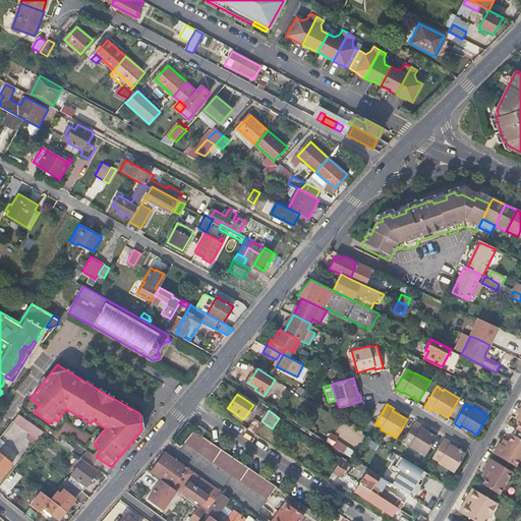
[(13,421),(37,439),(43,431),(18,414),(13,421)]
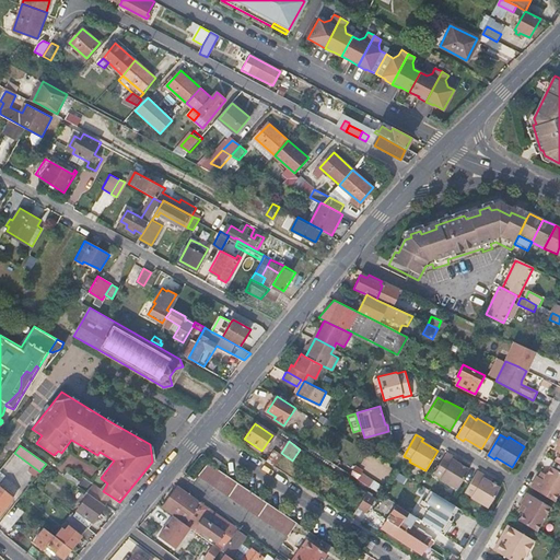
[(456,489),(469,469),(453,458),(453,456),(446,453),(433,474),(441,478),(440,479),(456,489)]
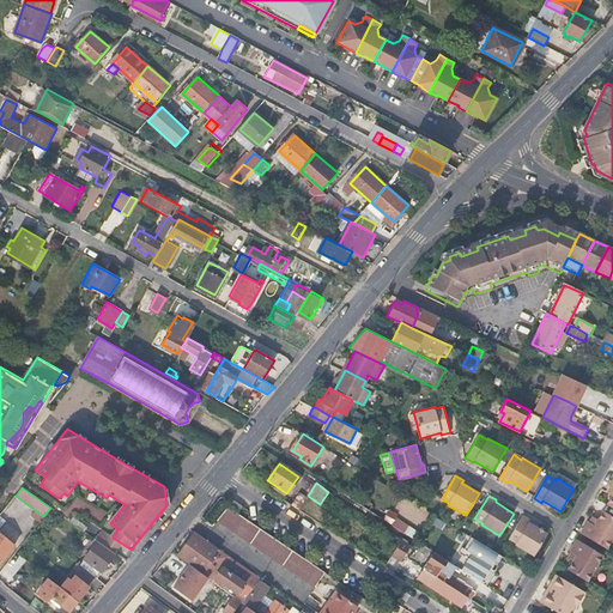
[(231,498),(228,504),(240,513),(243,507),(231,498)]
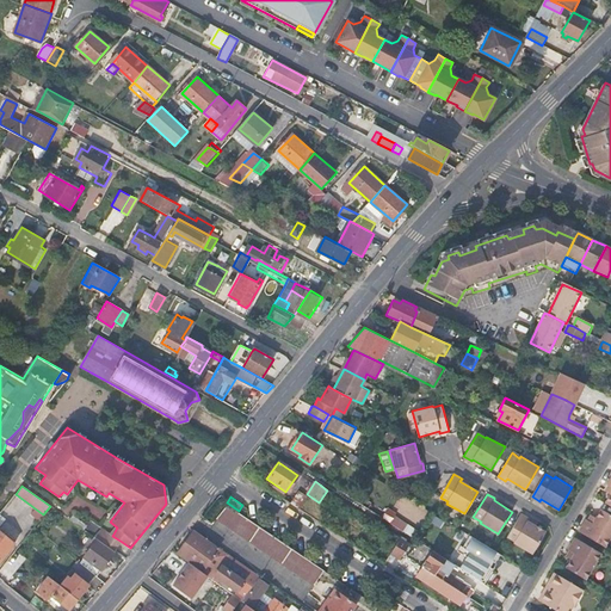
[(313,584),(321,569),(289,547),(241,514),(227,505),(216,518),(273,557),(313,584)]
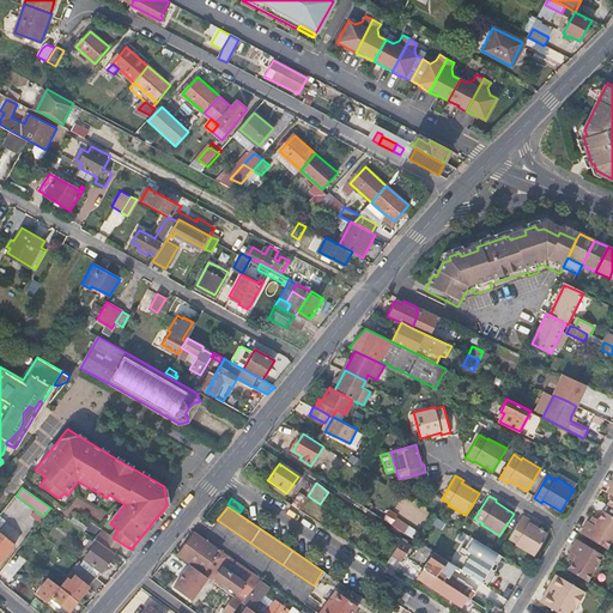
[(389,510),(383,520),(402,533),(408,523),(389,510)]
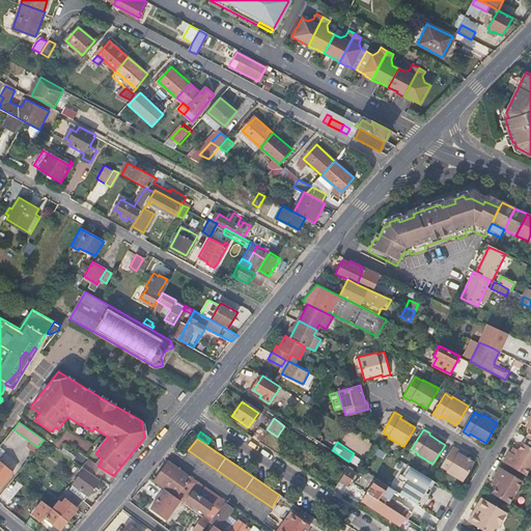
[(509,452),(503,464),(526,476),(530,467),(530,447),(523,443),(518,450),(515,455),(511,453),(509,452)]
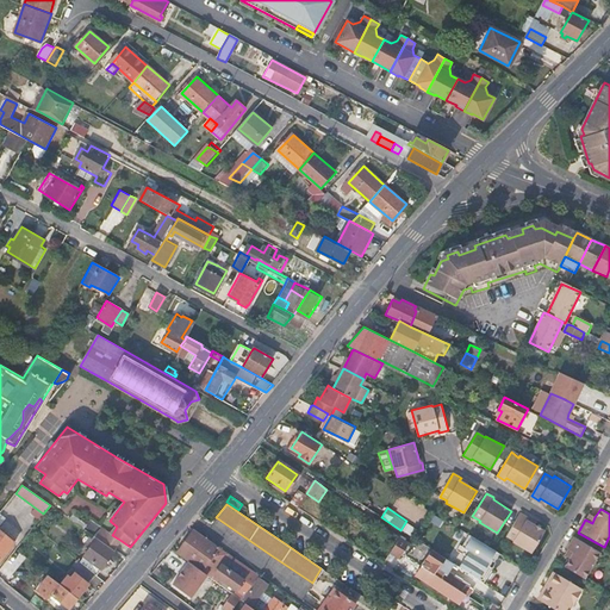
[(528,518),(521,514),(506,536),(515,541),(514,543),(531,553),(545,530),(528,521),(528,518)]
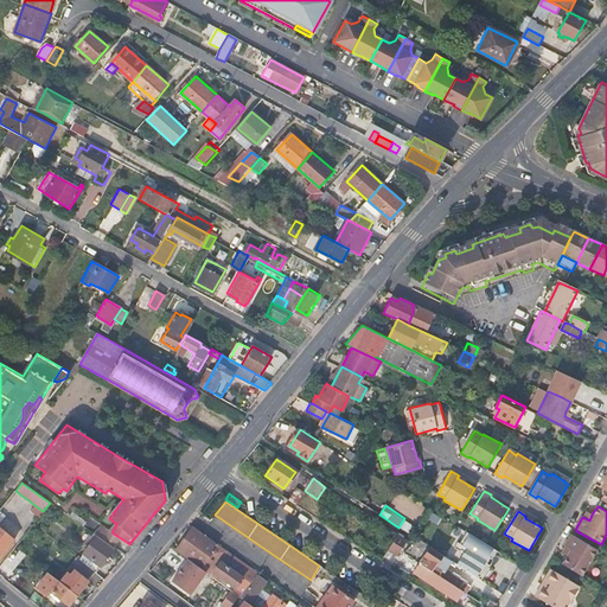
[(97,536),(114,548),(121,538),(112,532),(89,518),(83,526),(94,534),(97,536)]
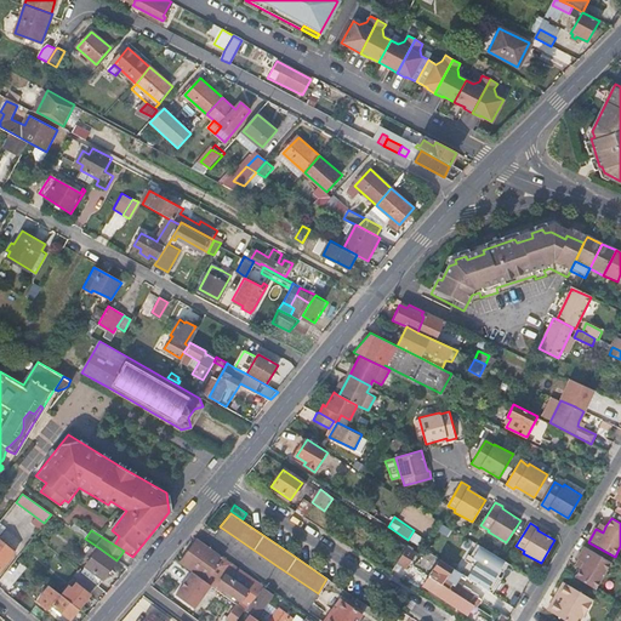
[(420,547),(425,539),(414,533),(409,541),(420,547)]
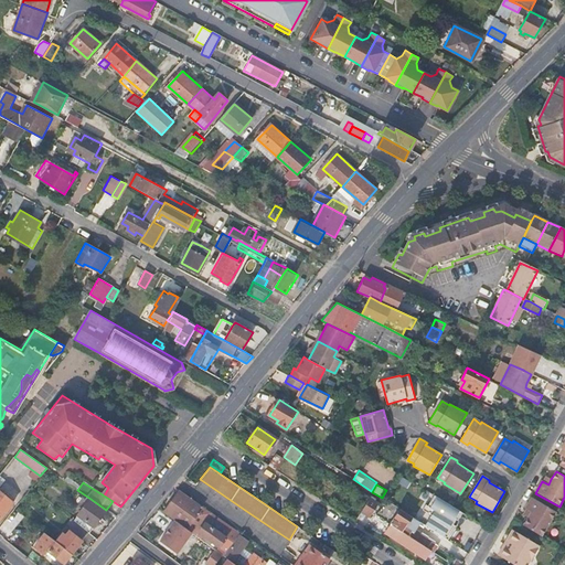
[(0,515),(11,501),(0,491),(0,515)]
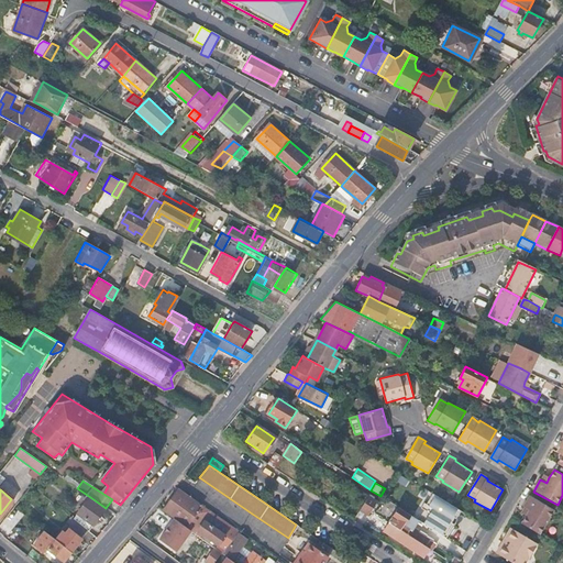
[(201,505),(178,489),(165,511),(175,518),(189,529),(191,526),(189,525),(189,523),(189,522),(190,522),(190,521),(191,522),(192,523),(197,517),(195,516),(201,505)]
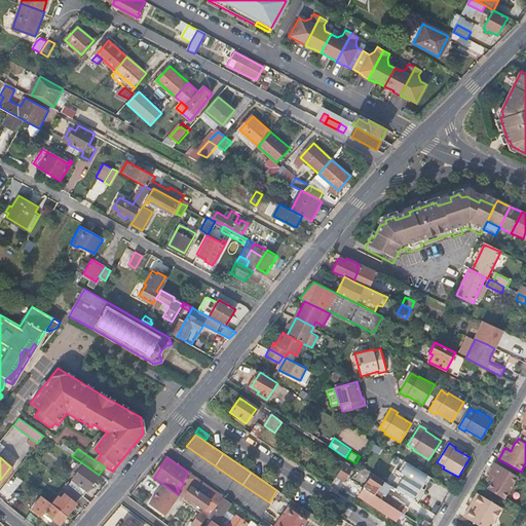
[(395,489),(416,502),(423,490),(421,488),(424,484),(425,485),(429,478),(421,473),(412,466),(410,464),(404,461),(398,471),(396,470),(392,475),(401,480),(395,489)]
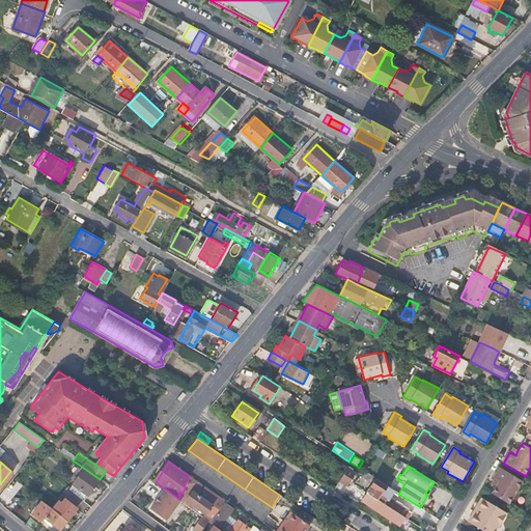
[(347,467),(338,481),(345,485),(355,472),(347,467)]
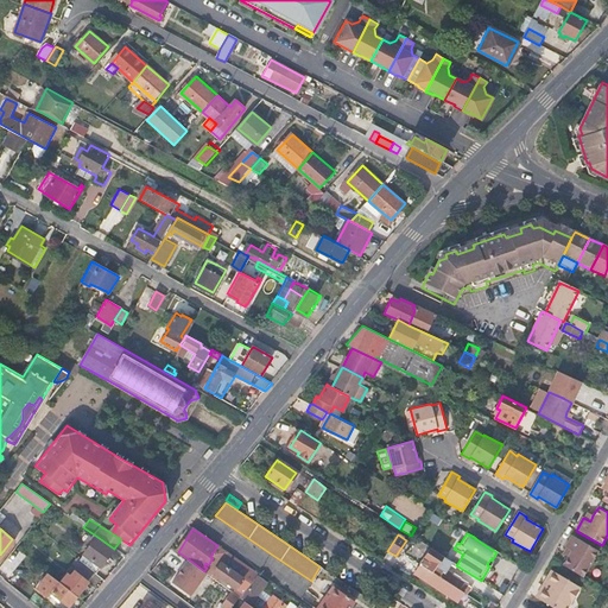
[(569,557),(563,565),(581,575),(583,577),(599,550),(574,534),(565,548),(568,548),(572,551),(569,557)]
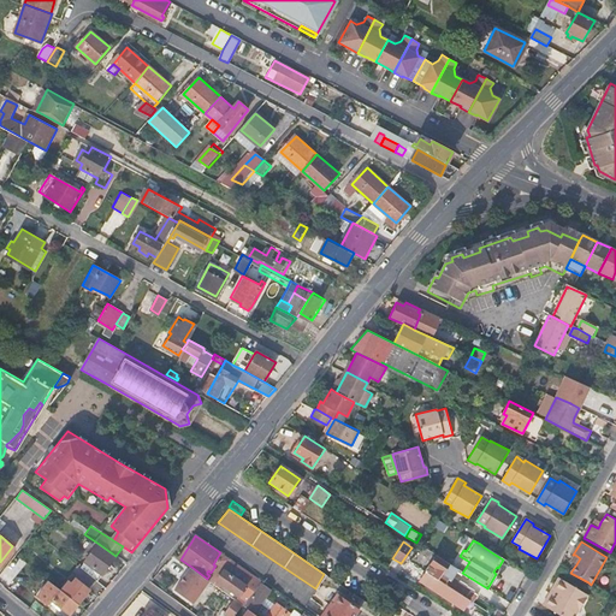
[(95,579),(96,580),(116,556),(99,544),(95,548),(80,567),(95,579)]
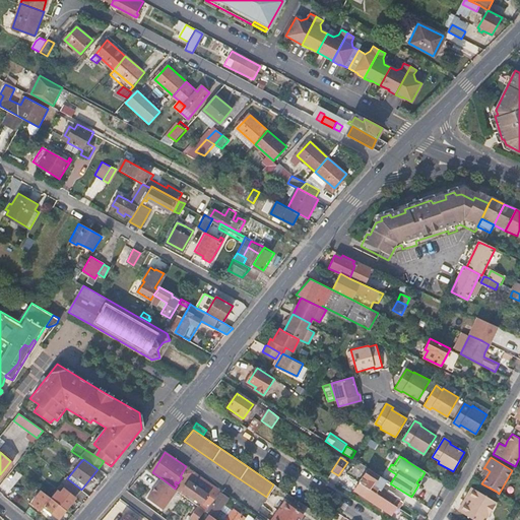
[(380,488),(385,479),(370,469),(361,483),(366,486),(395,507),(399,509),(402,503),(386,492),(386,491),(382,488),(381,489),(380,488)]
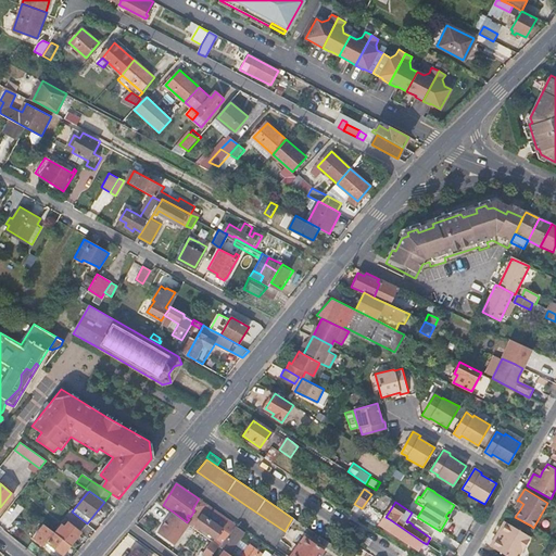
[(224,532),(232,522),(211,507),(202,517),(219,529),(224,532)]
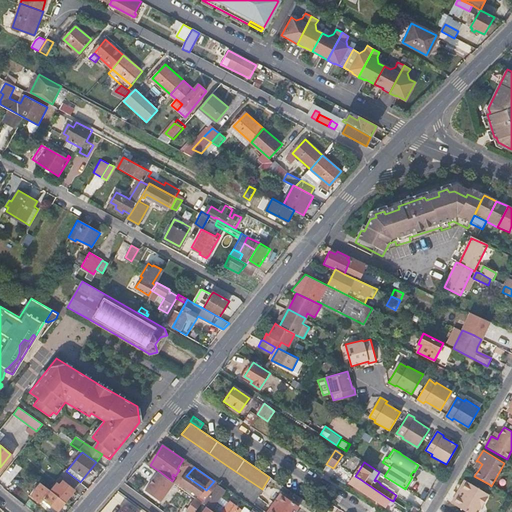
[(50,490),(64,501),(79,481),(66,471),(64,469),(61,472),(68,478),(66,482),(62,479),(58,484),(56,482),(50,490)]
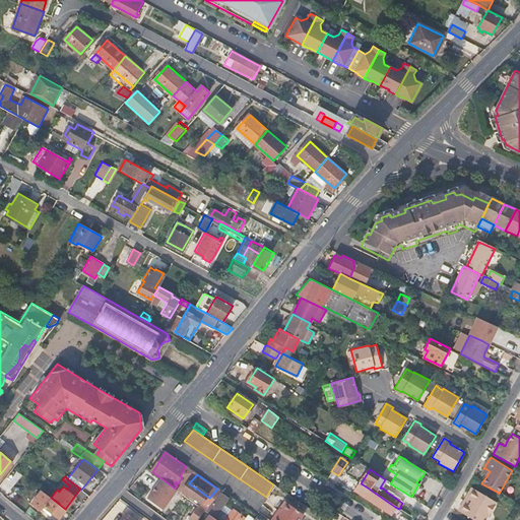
[(161,478),(147,497),(163,508),(177,490),(175,489),(161,478)]
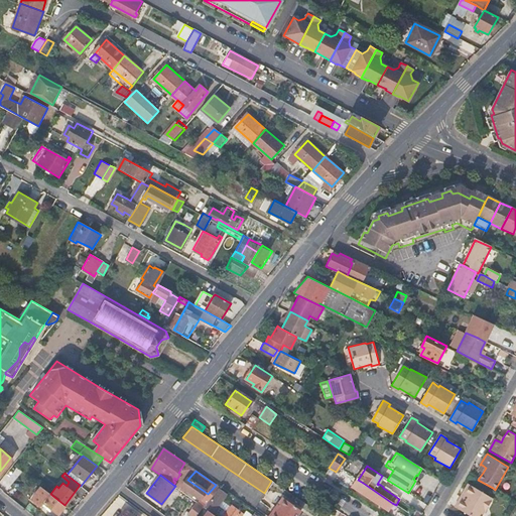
[(204,491),(187,480),(182,486),(198,498),(204,491)]
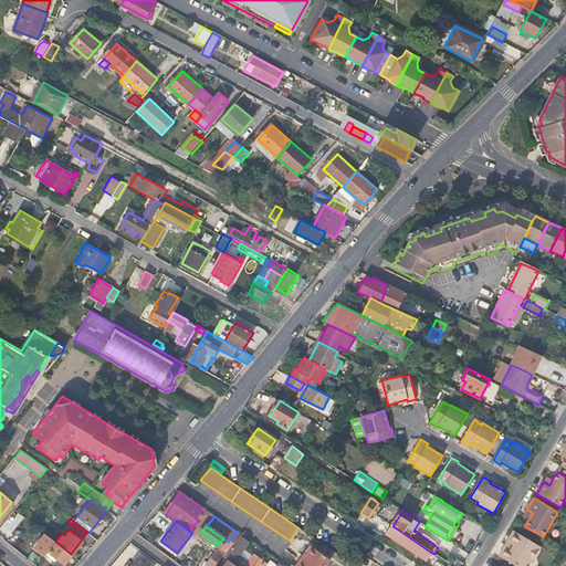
[(426,558),(430,552),(398,530),(394,537),(426,558)]
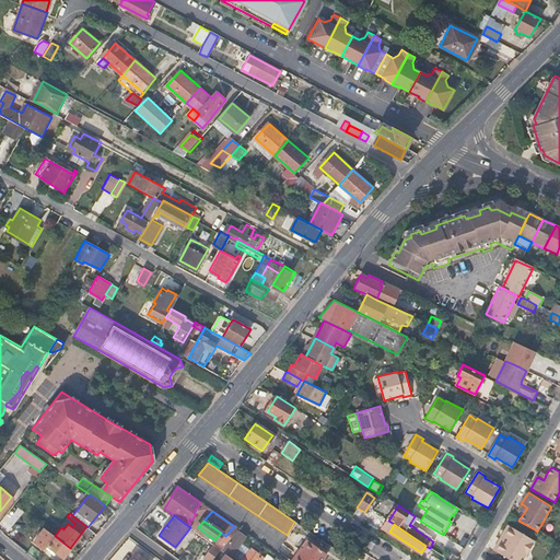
[(508,525),(503,534),(508,536),(498,551),(511,559),(523,559),(535,540),(508,525)]
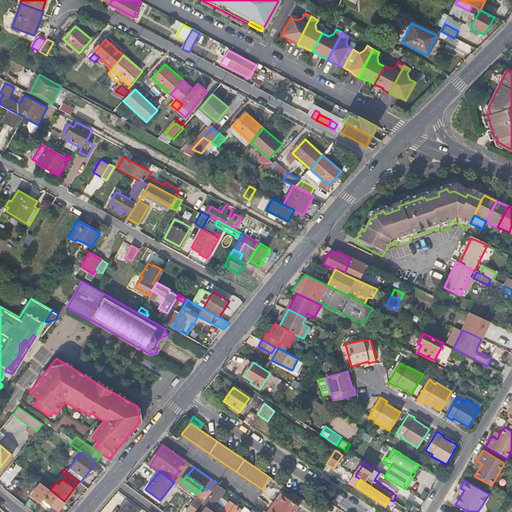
[(217,485),(218,483),(214,481),(206,490),(210,493),(215,487),(217,485)]
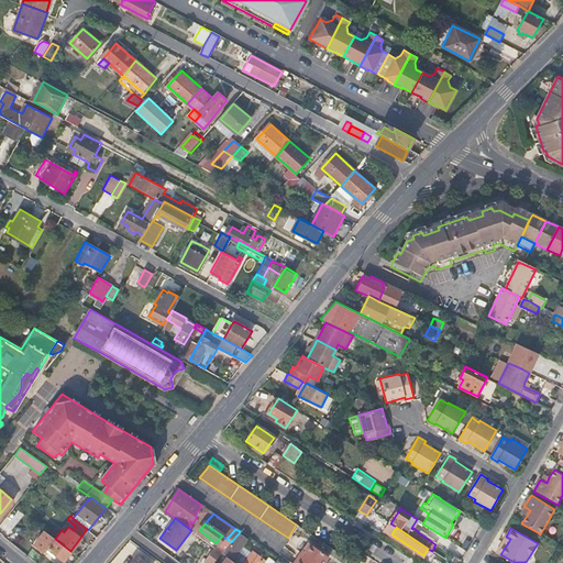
[(249,540),(239,533),(236,536),(231,542),(224,551),(232,558),(249,540)]
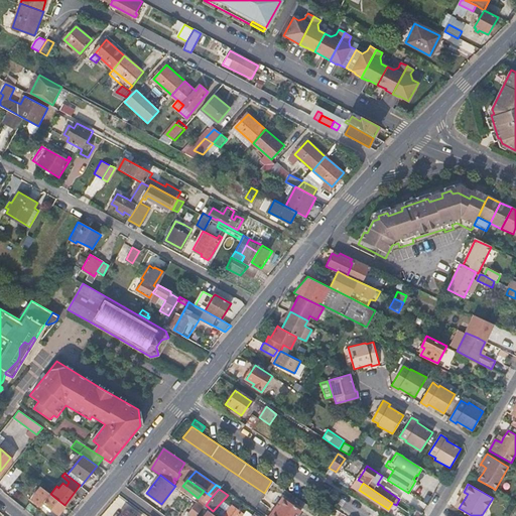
[(57,513),(65,505),(50,494),(45,490),(39,498),(57,513)]
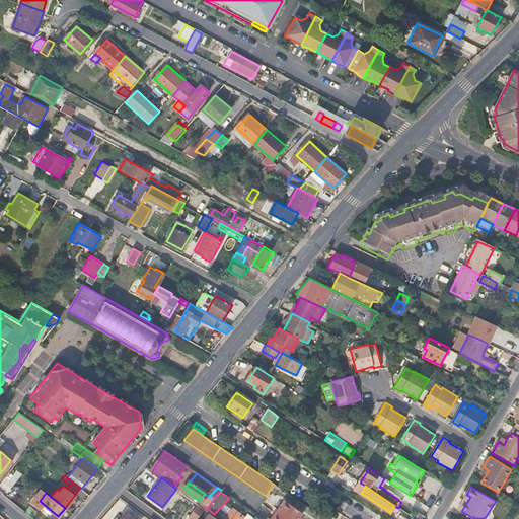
[(470,497),(466,495),(458,509),(461,511),(470,497)]
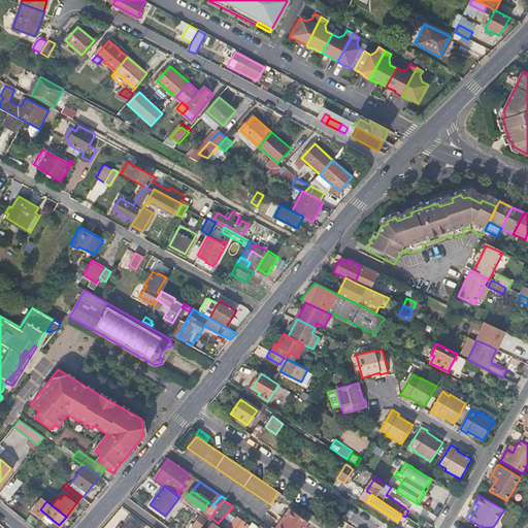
[(210,517),(217,508),(212,505),(204,515),(207,518),(208,519),(210,517)]
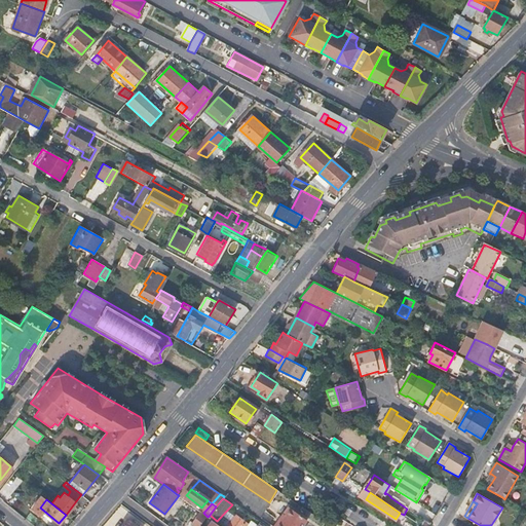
[(301,525),(306,520),(290,508),(275,525),(301,525)]
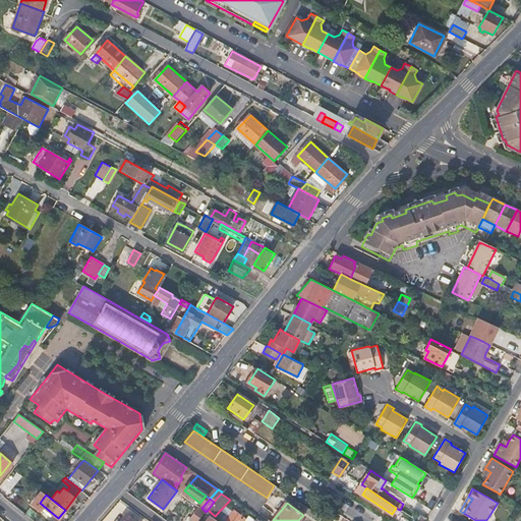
[(196,520),(205,511),(201,508),(198,506),(188,519),(191,520),(196,520)]
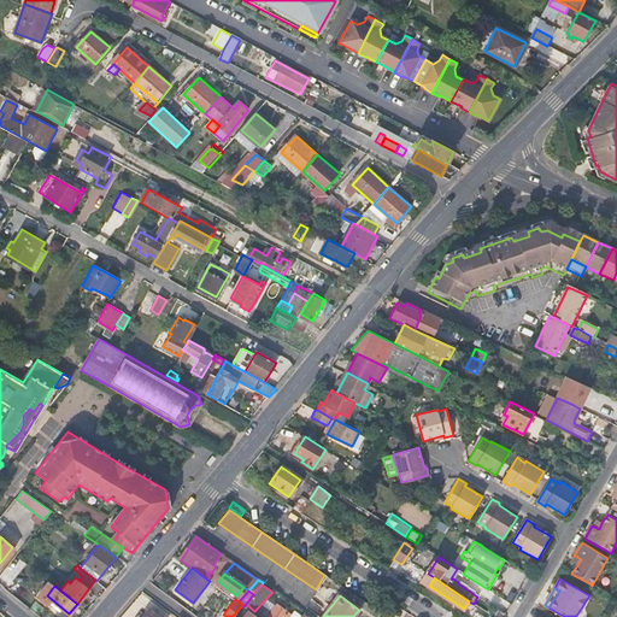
[(278,604),(266,616),(280,616),(287,610),(278,604)]
